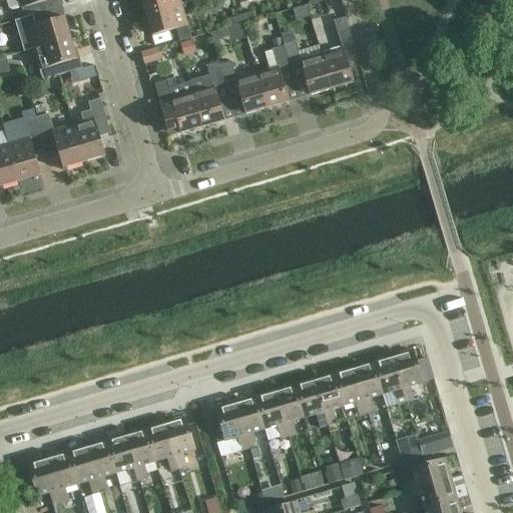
[(24,19),(32,16),(57,9),(54,0),(6,0),(9,9),(13,11),(21,9),(24,19)]
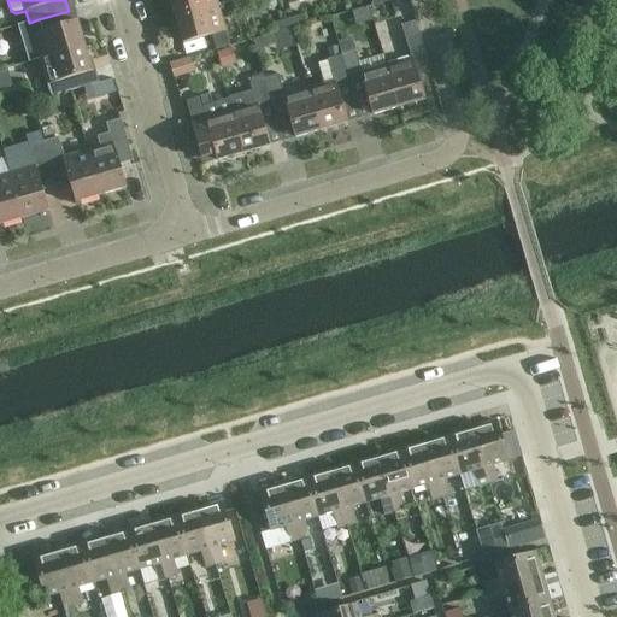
[(170,0),(176,18),(217,6),(215,0),(170,0)]
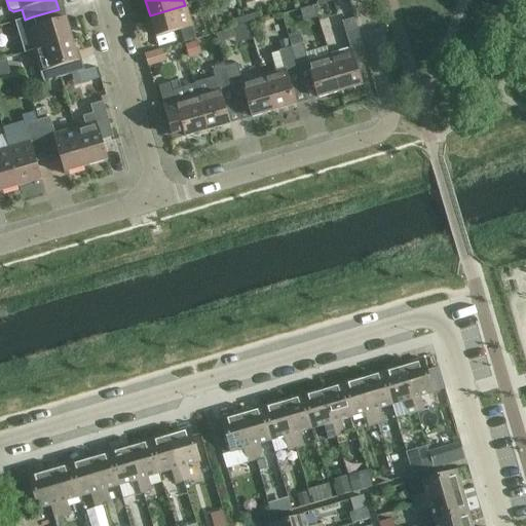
[(185,5),(150,15),(156,37),(192,27),(185,5)]
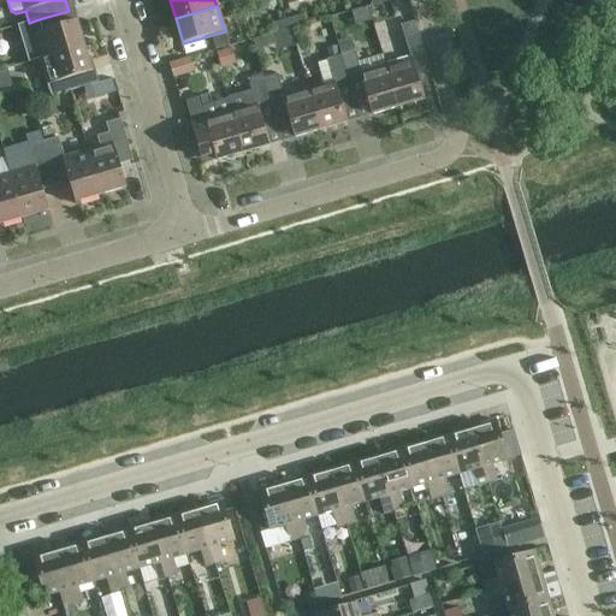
[(372,21),(368,7),(353,12),(356,25),(372,21)]
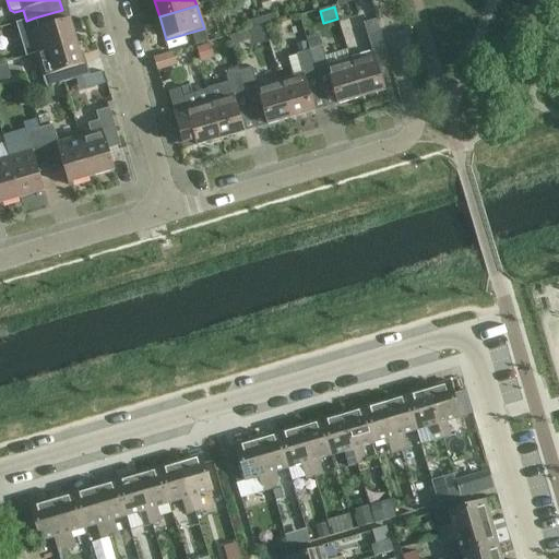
[(26,57),(36,55),(76,43),(70,19),(66,20),(62,10),(35,18),(26,21),(16,23),(26,57)]
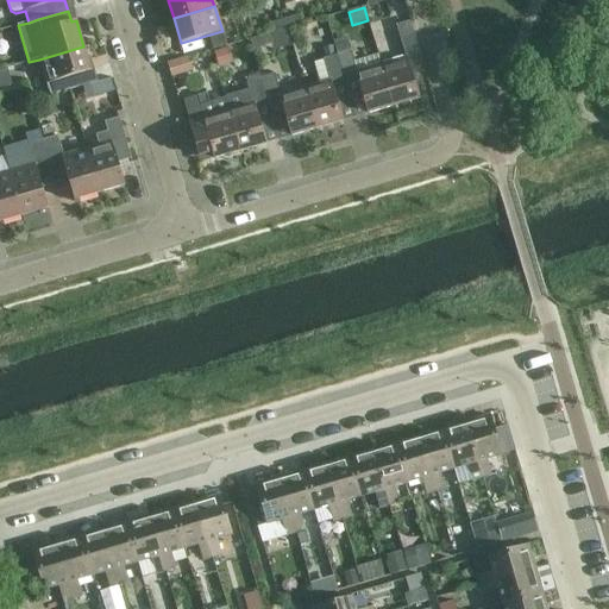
[(299,16),(284,20),(288,29),(302,25),(299,16)]
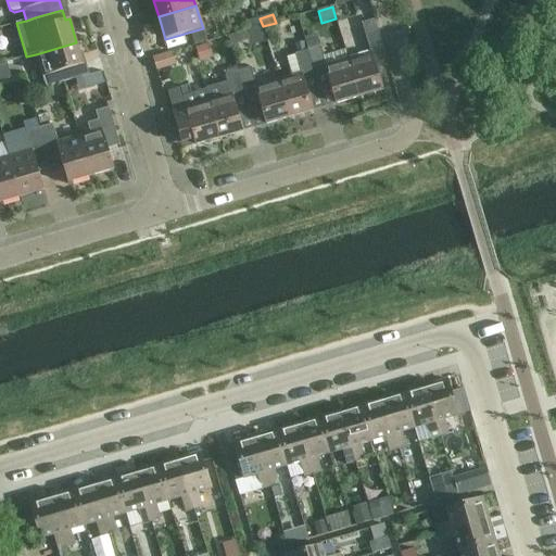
[(263,26),(260,19),(247,22),(249,30),(263,26)]
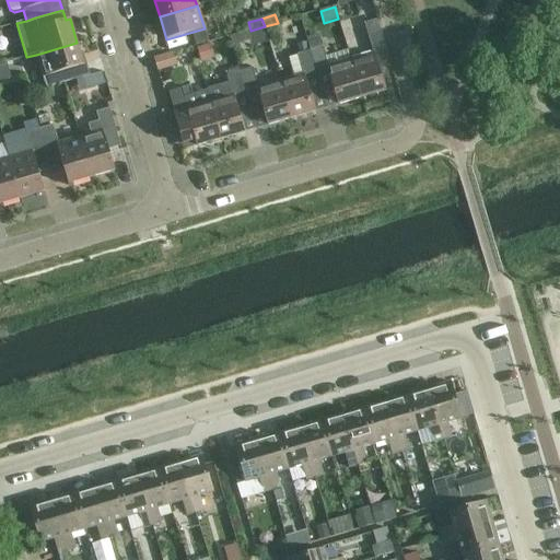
[(381,30),(377,19),(364,22),(368,34),(381,30)]
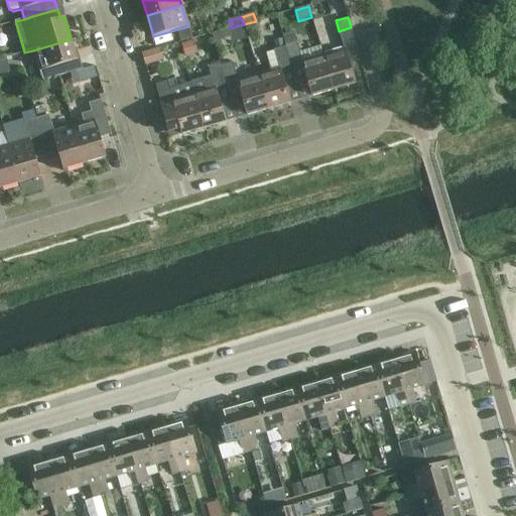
[(191,39),(187,27),(177,30),(180,42),(191,39)]
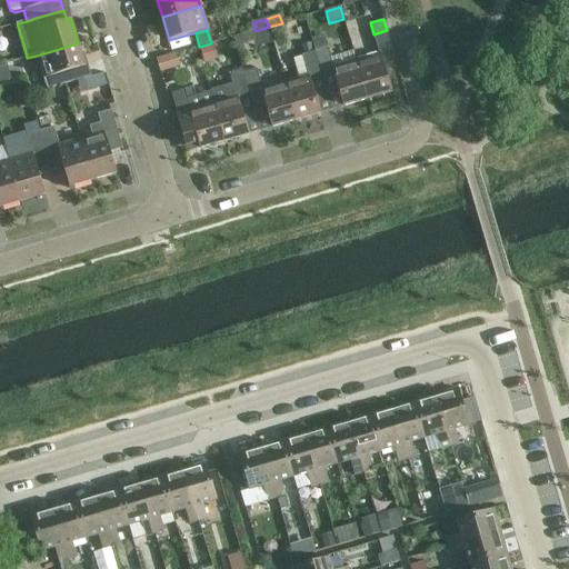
[(379,55),(357,61),(368,100),(391,92),(382,61),(395,58),(387,30),(373,35),(379,55)]
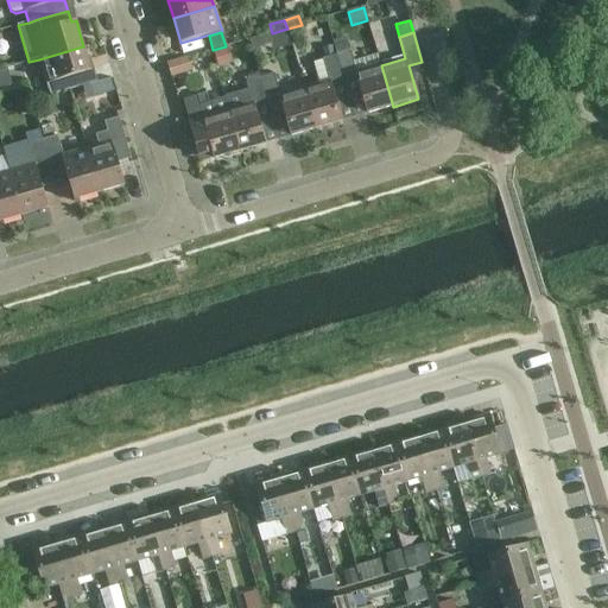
[(356,73),(348,43),(334,48),(336,55),(344,84),(358,81),(367,114),(393,107),(381,65),(356,73)]
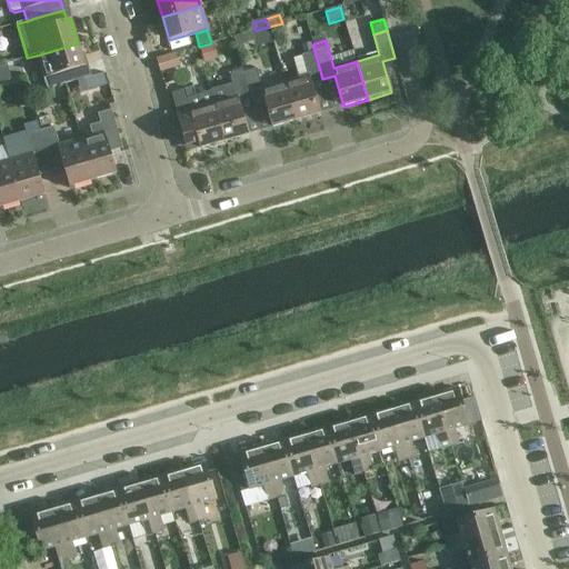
[(85,67),(78,43),(37,56),(45,79),(47,90),(85,79),(81,68),(85,67)]
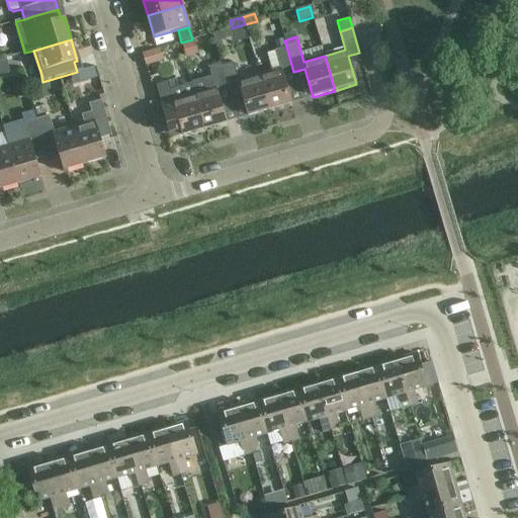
[(185,57),(197,53),(194,42),(182,47),(185,57)]
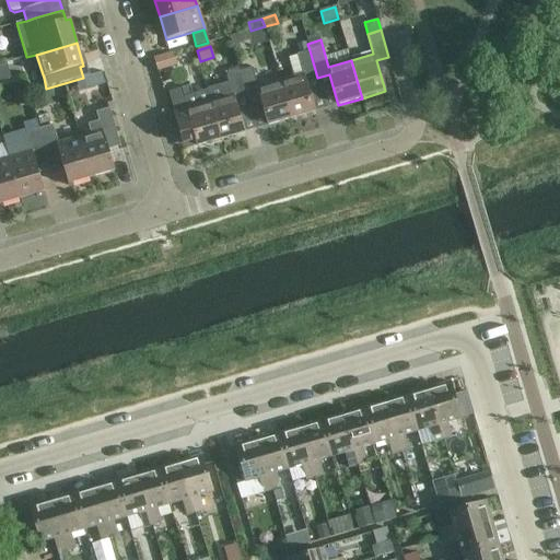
[(303,74),(280,81),(291,119),(315,112),(306,81),(317,78),(310,50),(296,55),(303,74)]
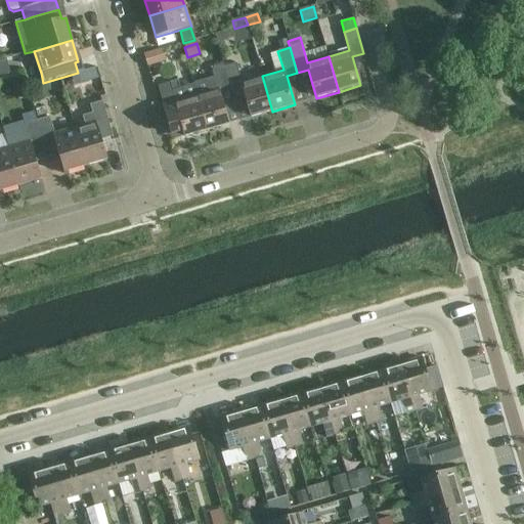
[(162,51),(144,56),(147,69),(165,63),(162,51)]
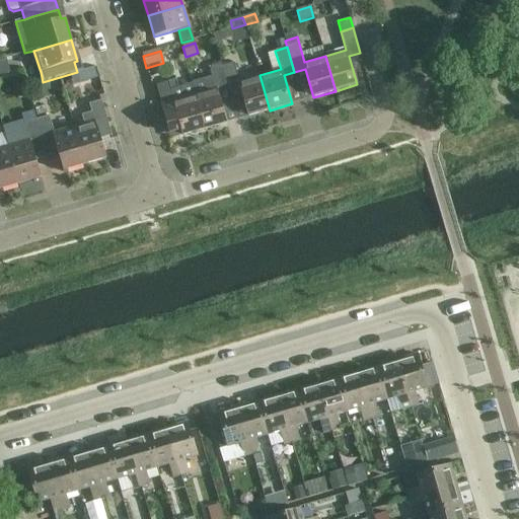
[(6,53),(0,55),(0,72),(11,69),(6,53)]
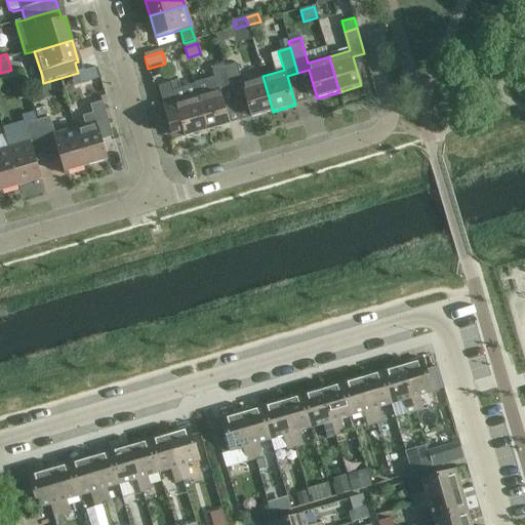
[(273,112),(263,76),(242,82),(236,64),(225,67),(232,92),(243,89),(251,118),(273,112)]
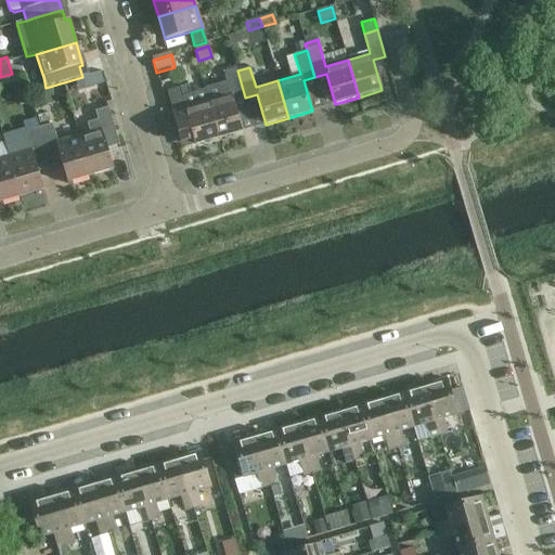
[(205,90),(208,101),(219,139),(242,131),(233,101),(245,98),(237,71),(224,75),(228,87),(220,89),(220,86),(205,90)]
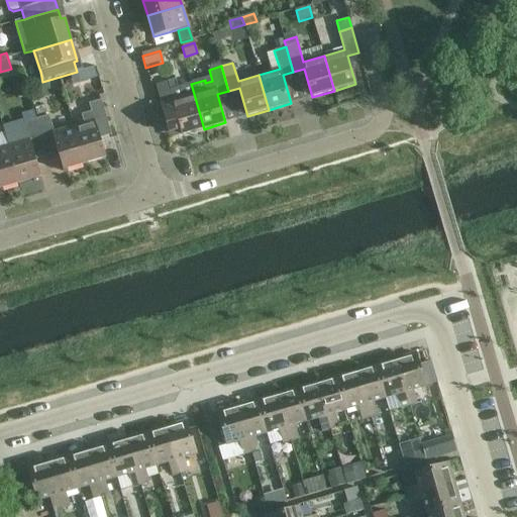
[(94,79),(98,78),(94,67),(87,69),(89,75),(94,79)]
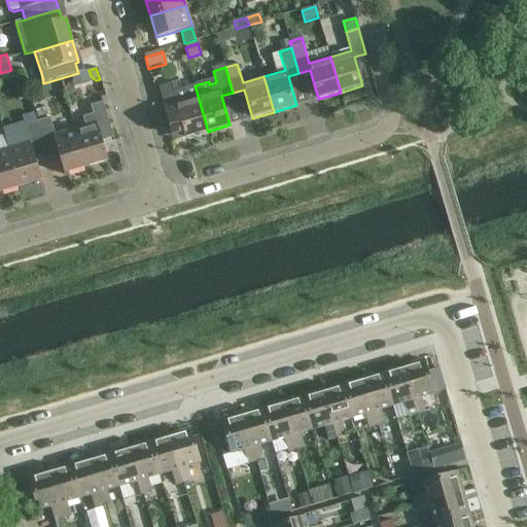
[(20,78),(8,81),(11,90),(22,88),(20,78)]
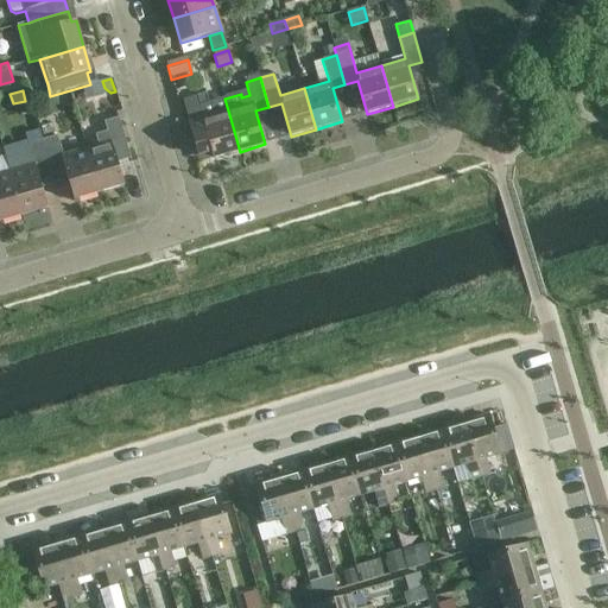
[(214,159),(240,152),(228,111),(225,99),(225,97),(200,106),(197,96),(183,101),(189,122),(198,157),(213,152),(214,159)]
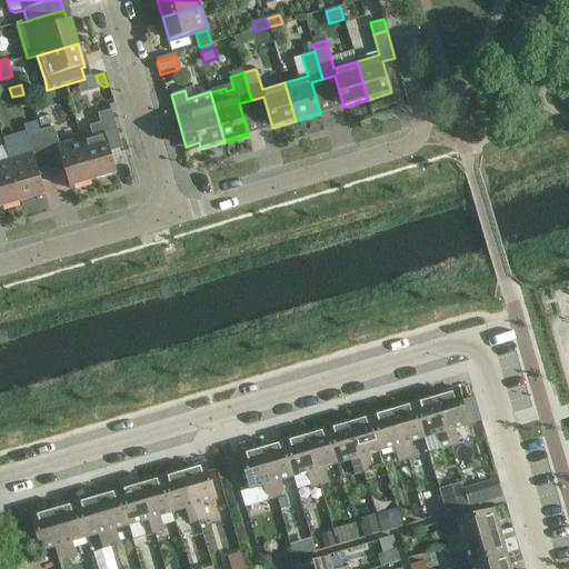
[(33,97),(39,109),(51,102),(46,91),(33,97)]
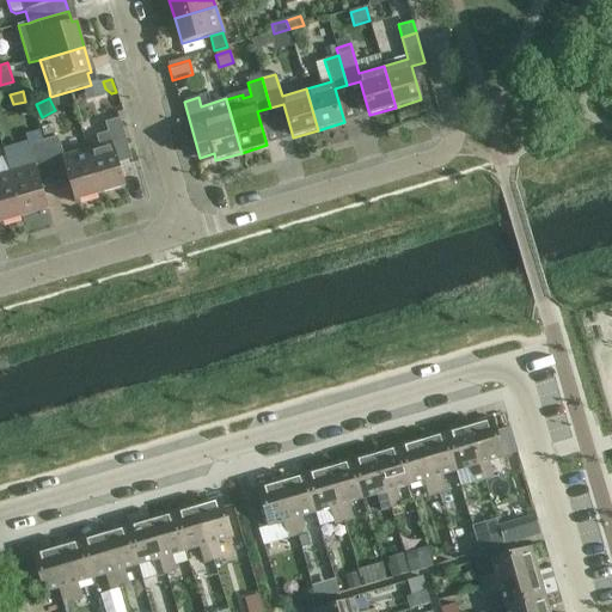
[(105,123),(109,133),(97,136),(99,147),(87,151),(101,194),(126,187),(116,154),(129,151),(120,118),(105,123)]
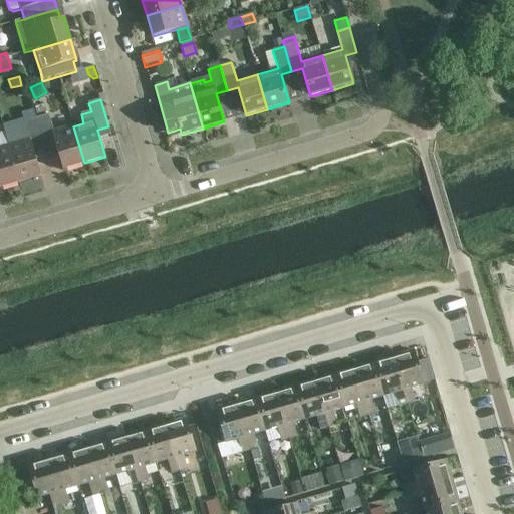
[(53,132),(50,123),(48,115),(36,118),(44,147),(55,144),(62,169),(84,163),(73,126),(53,132)]
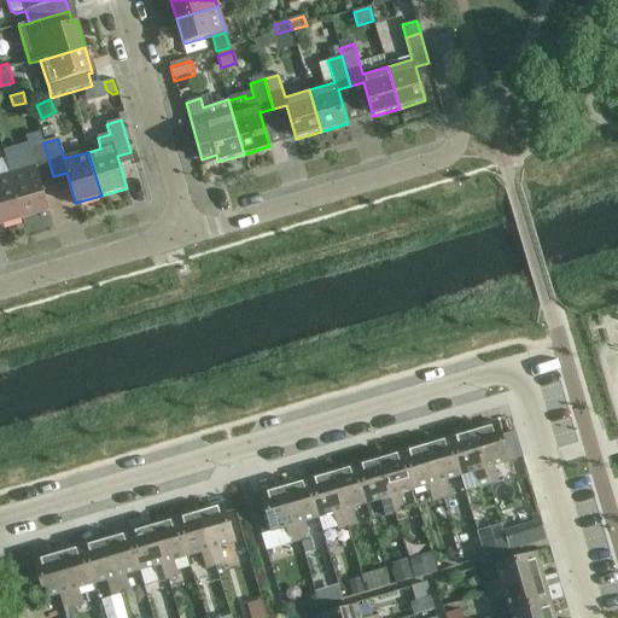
[(34,168),(10,175),(23,219),(48,211),(40,180),(53,176),(44,143),(29,147),(34,168)]
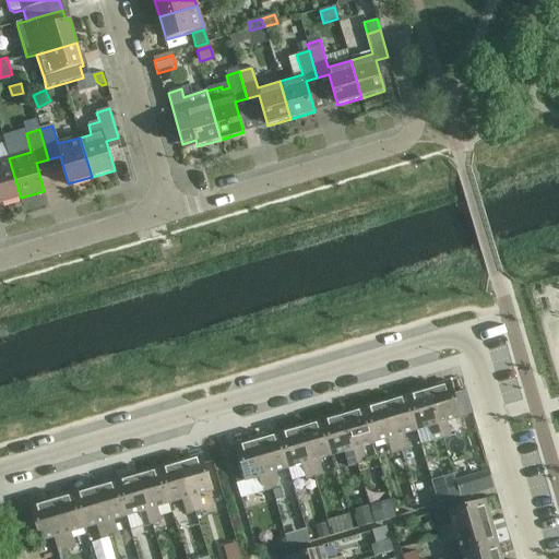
[(0,203),(21,198),(9,158),(0,161),(0,203)]
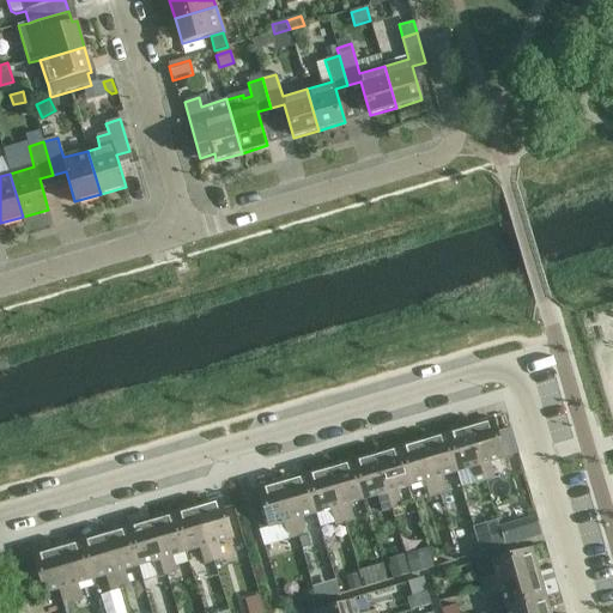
[(493,419),(468,426),(485,481),(495,479),(490,463),(504,459),(493,419)]
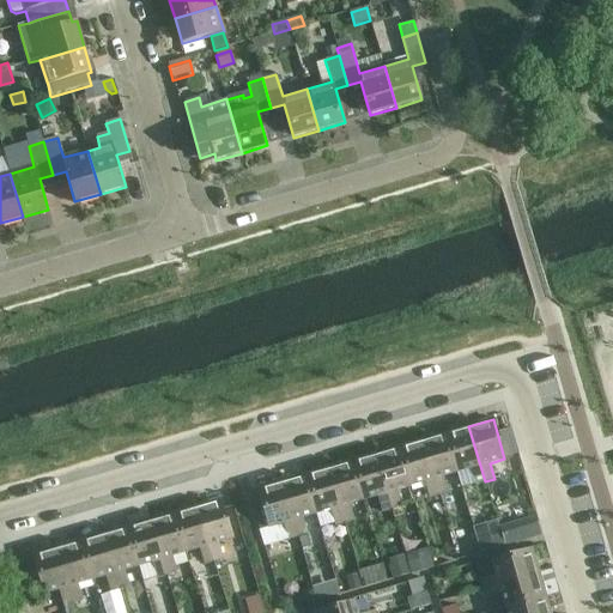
[(485,481),(468,426),(445,434),(456,473),(471,468),(475,484),(485,481)]
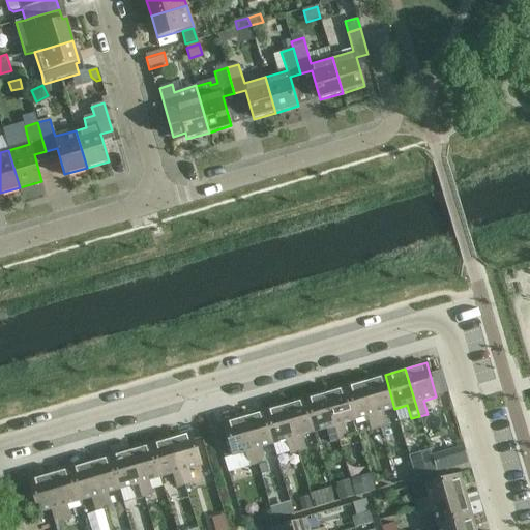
[(385,375),(364,381),(379,429),(387,425),(383,412),(394,409),(385,375)]
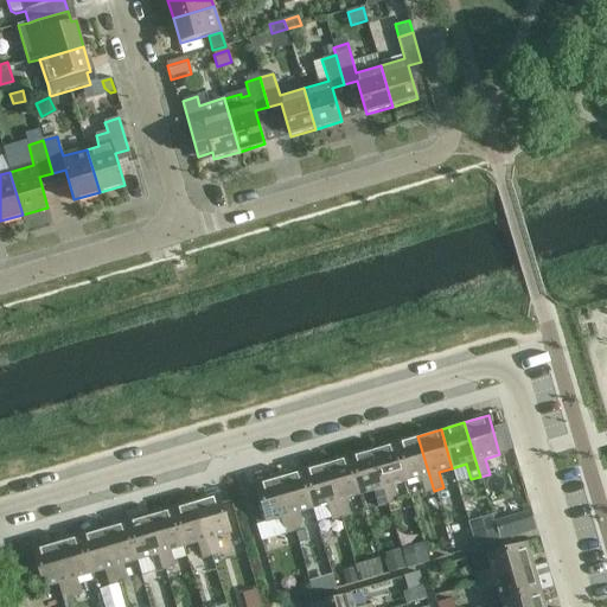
[(509,433),(494,436),(497,442),(499,454),(513,449),(509,433)]
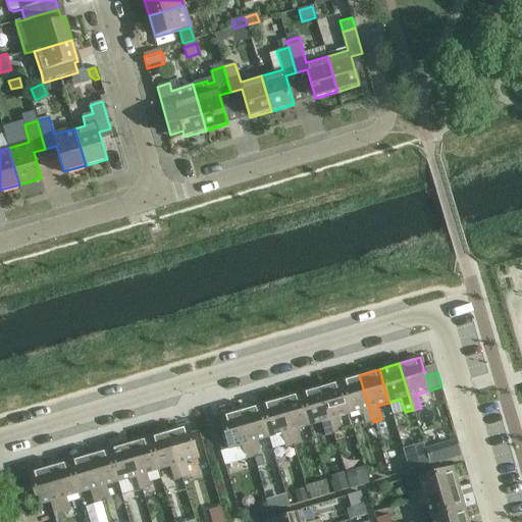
[(340,380),(349,414),(361,411),(365,424),(373,422),(359,375),(340,380)]
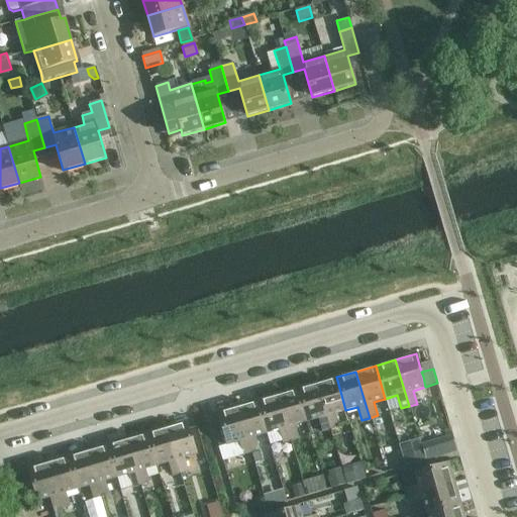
[(336,377),(316,383),(330,429),(338,427),(334,414),(345,410),(336,377)]
